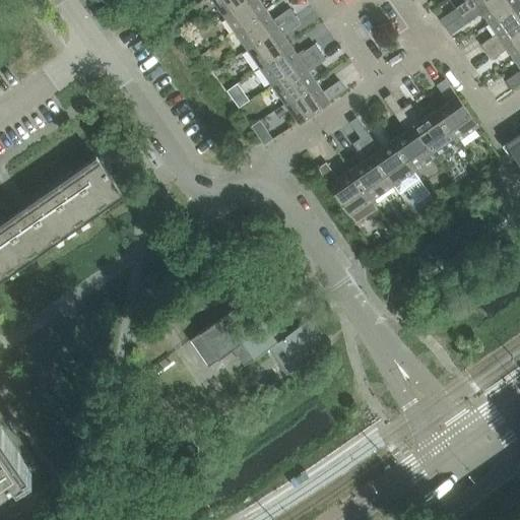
[(212,0),(221,13),(240,0),(212,0)]
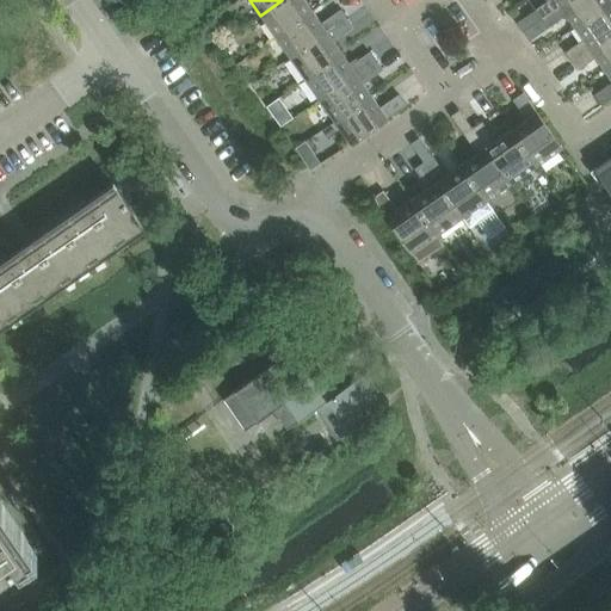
[(276,37),(312,11),(304,0),(282,0),(260,16),(276,37)]
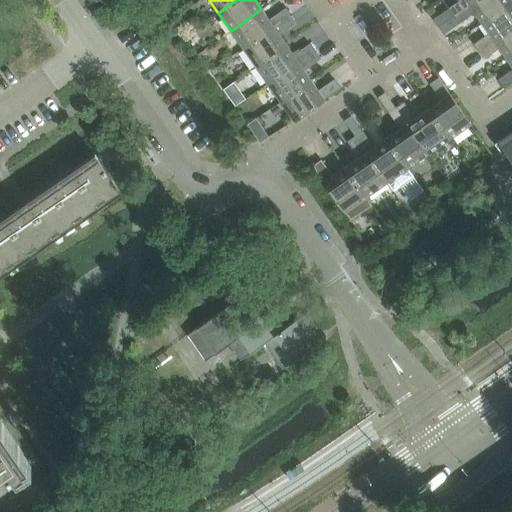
[(453,16),(475,0),(459,0),(448,8),(453,16)]
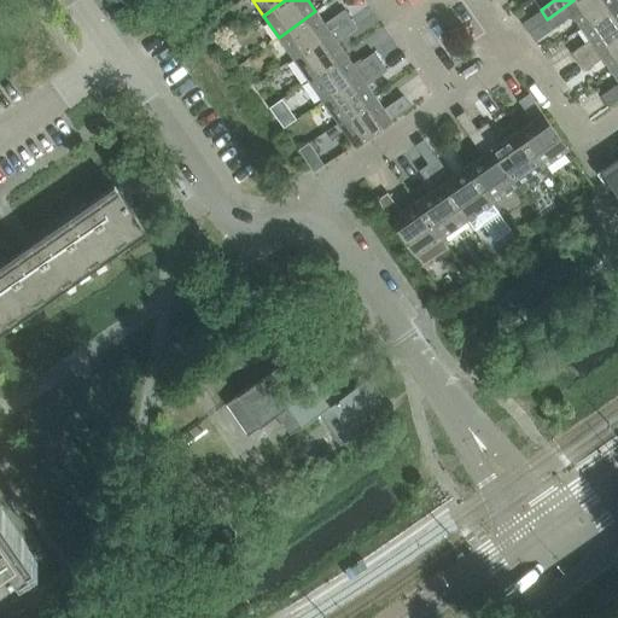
[(581,27),(617,1),(616,0),(573,0),(547,19),(554,28),(572,15),(581,27)]
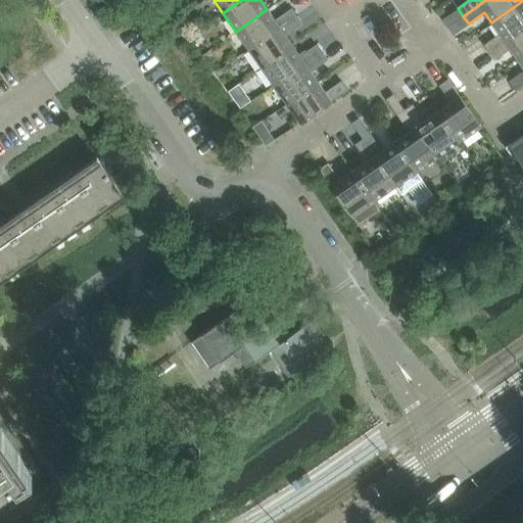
[(488,52),(522,27),(522,1),(491,22),(498,34),(483,45),(488,52)]
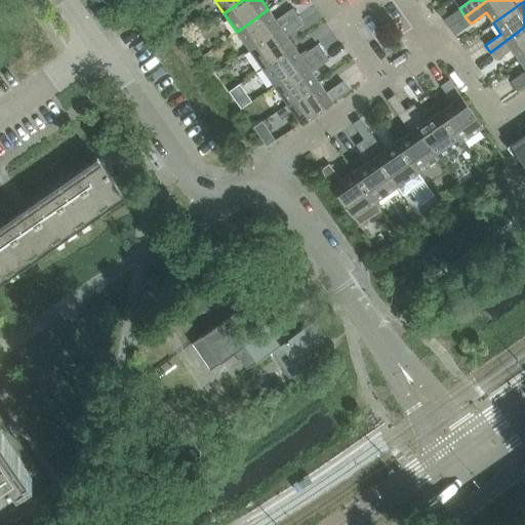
[(291,8),(282,15),(287,23),(296,15),(291,8)]
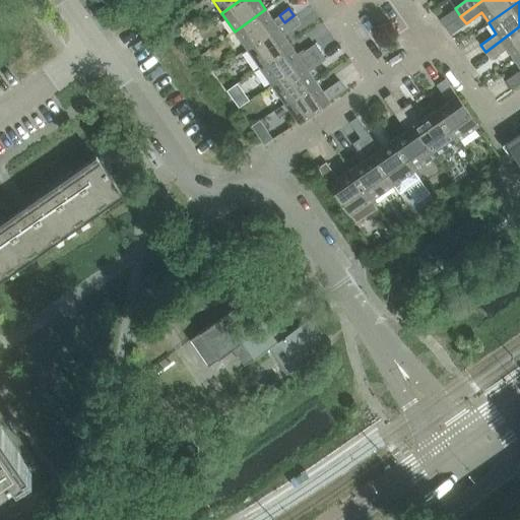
[(247,49),(278,26),(265,9),(235,31),(247,49)]
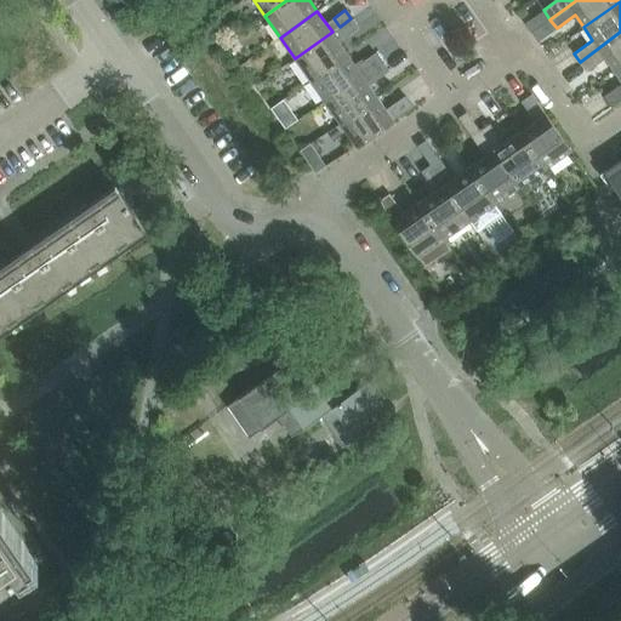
[(351,18),(340,27),(347,36),(358,28),(351,18)]
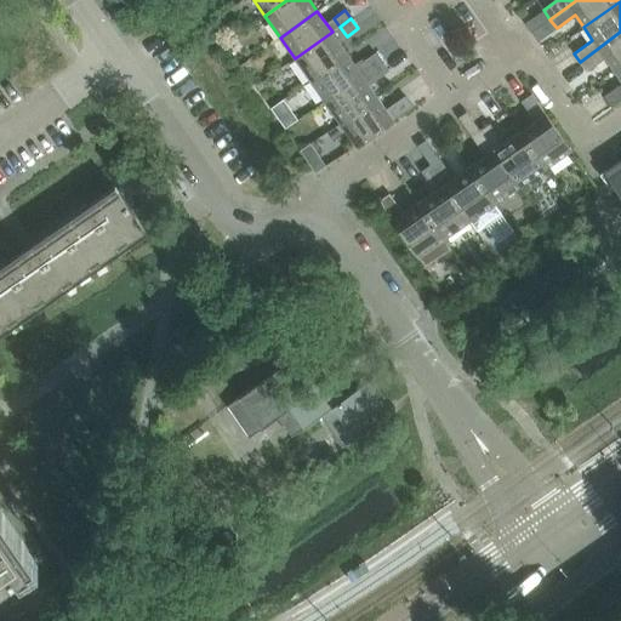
[(311,80),(347,53),(332,32),(295,58),(311,80)]
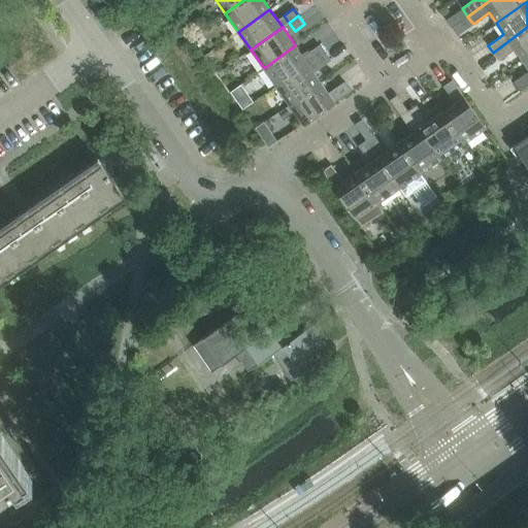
[(527,27),(493,53),(498,61),(515,50),(522,60),(527,55),(527,27)]
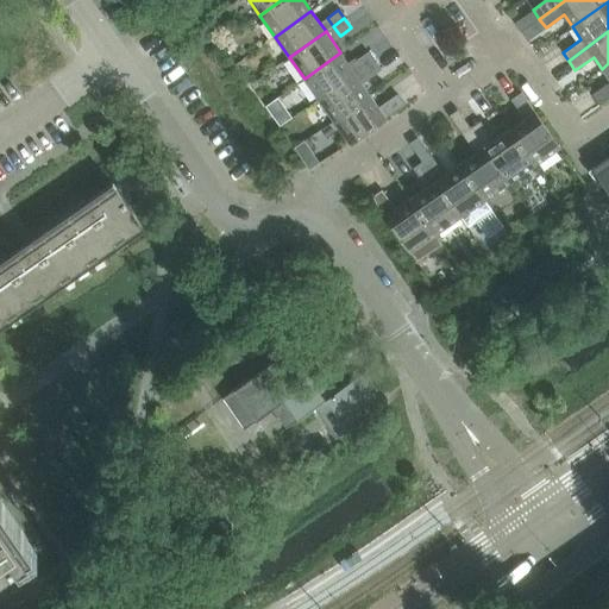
[(319,99),(374,61),(368,52),(349,66),(340,52),(305,79),(319,99)]
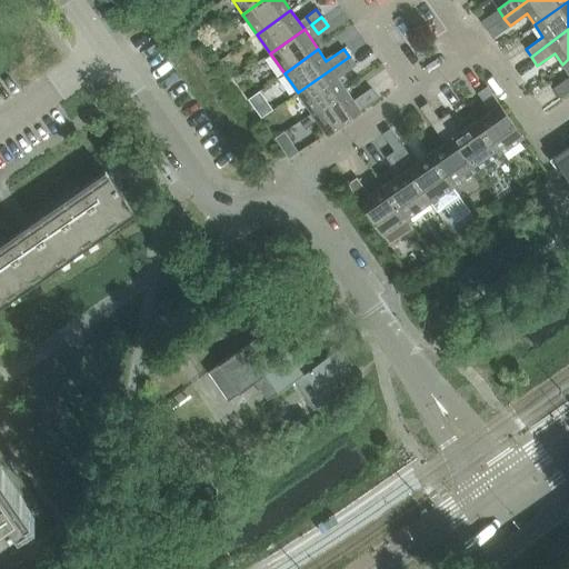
[(311,112),(346,89),(338,78),(356,66),(349,57),(298,92),(311,112)]
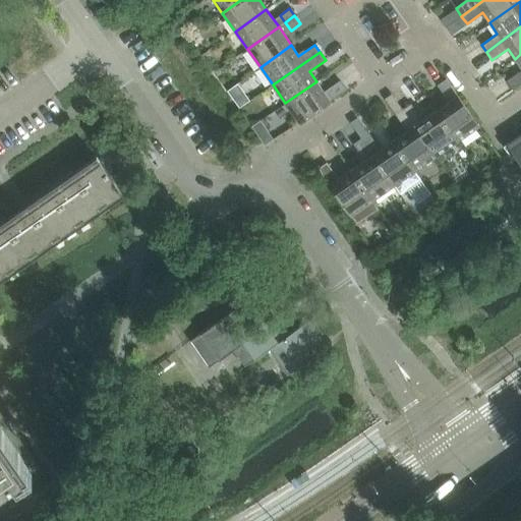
[(520,54),(515,59),(520,67),(520,69),(506,80),(512,90),(520,82),(520,54)]
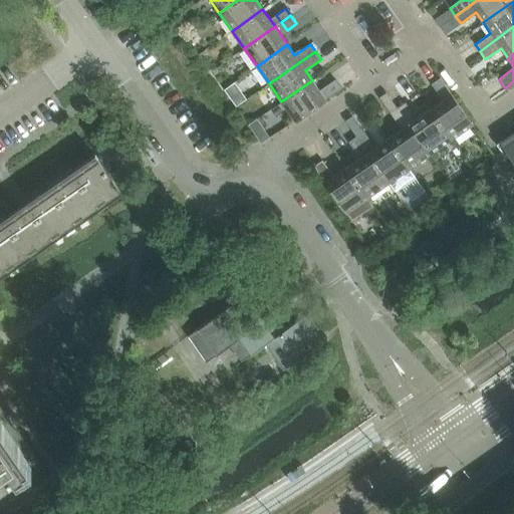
[(429,108),(451,140),(472,124),(440,78),(432,83),(442,99),(429,108)]
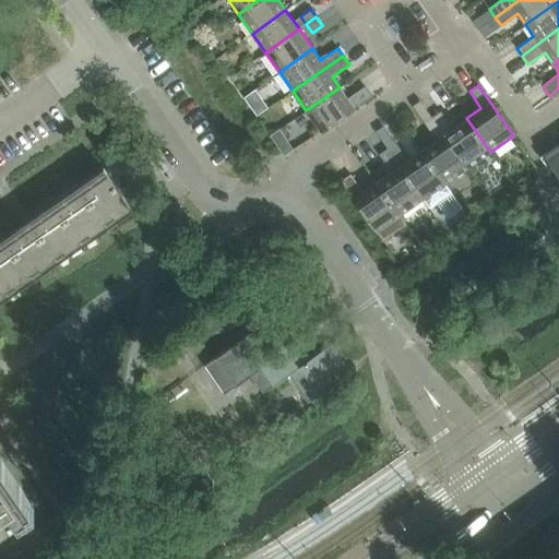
[(320,131),(321,131),(371,96),(365,86),(347,98),(340,87),(306,110),(320,131)]
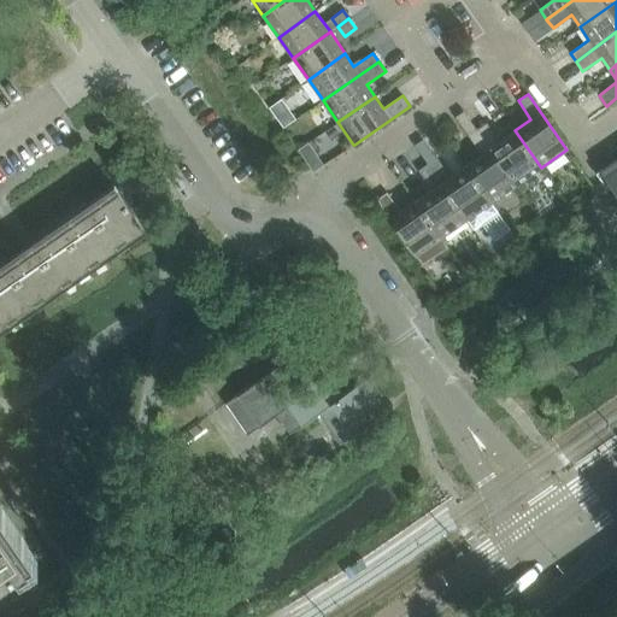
[(281,99),(269,107),(283,129),(295,119),(281,99)]
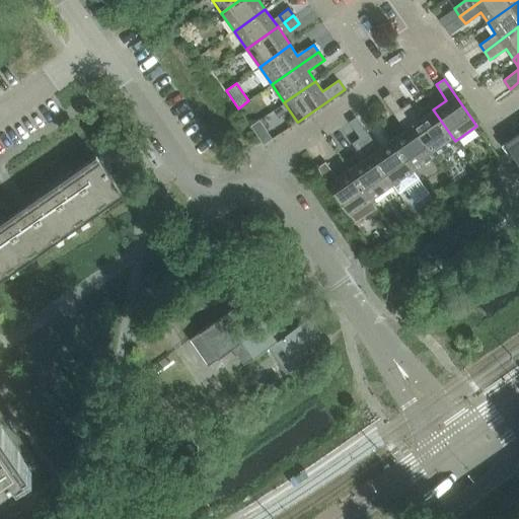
[(455,141),(433,109),(420,120),(409,103),(401,108),(434,155),(455,141)]
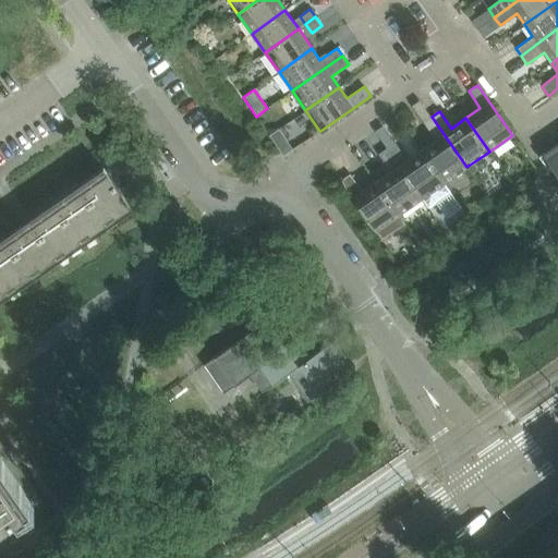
[(444,183),(466,167),(432,117),(423,122),(435,140),(421,149),(444,183)]
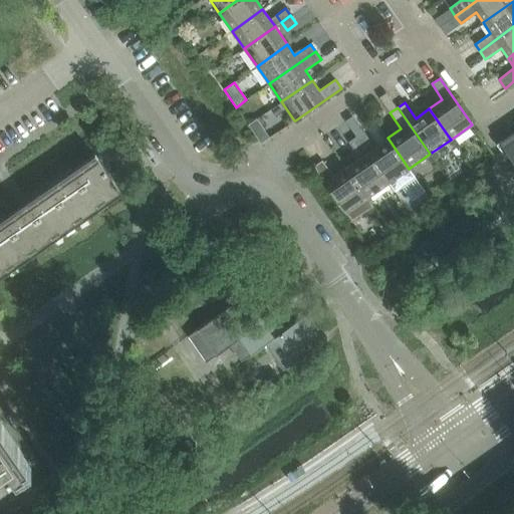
[(257,119),(249,124),(257,137),(265,131),(257,119)]
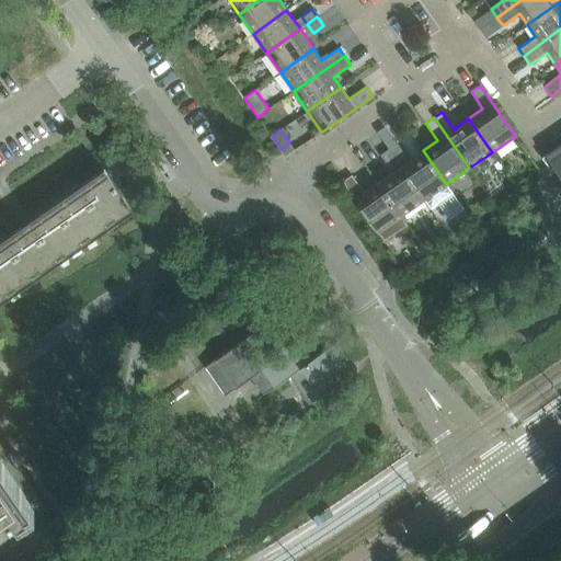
[(560,133),(553,139),(560,150),(548,160),(560,179),(560,133)]
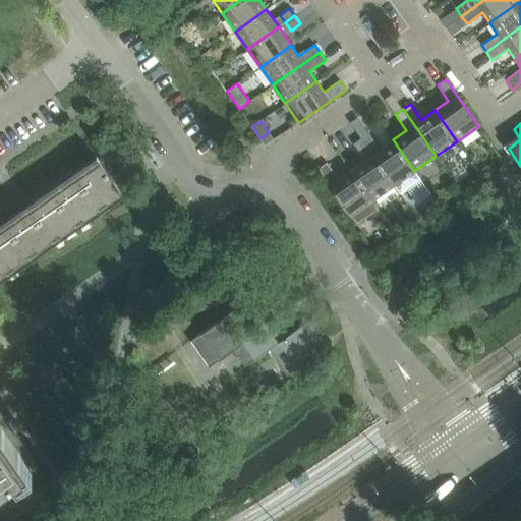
[(368,132),(361,137),(394,185),(400,193),(420,179),(414,171),(393,139),(380,149),(368,132)]
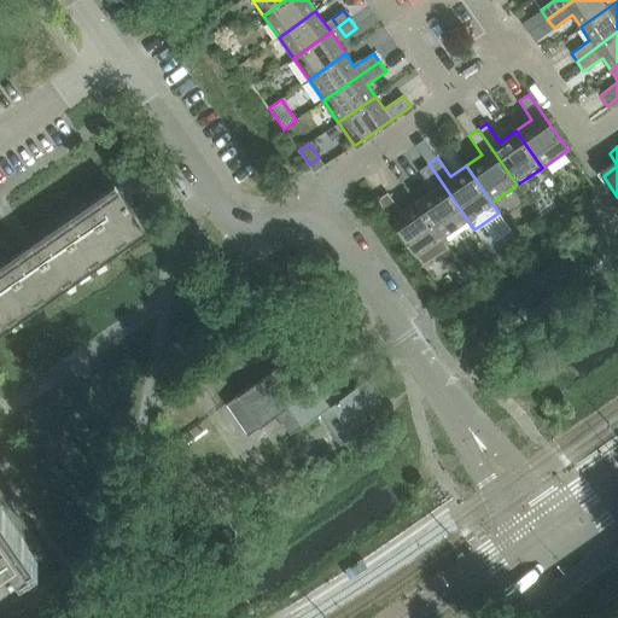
[(442,237),(467,220),(429,163),(419,170),(432,190),(417,200),(442,237)]
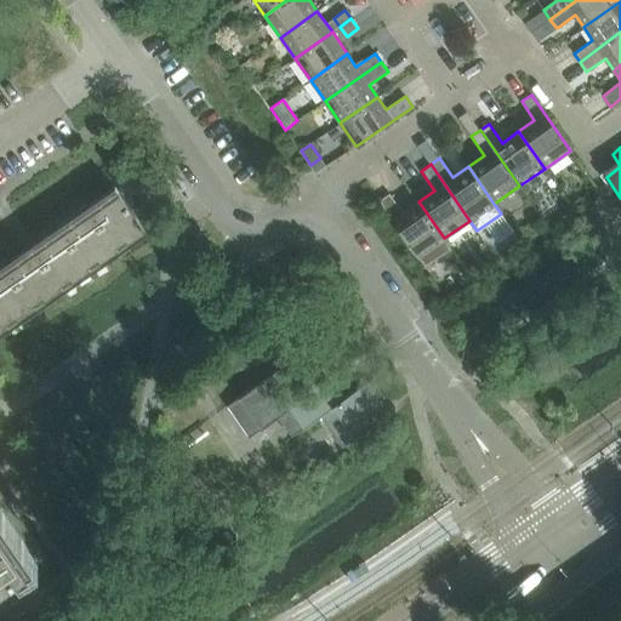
[(148,194),(138,180),(130,184),(138,199),(148,194)]
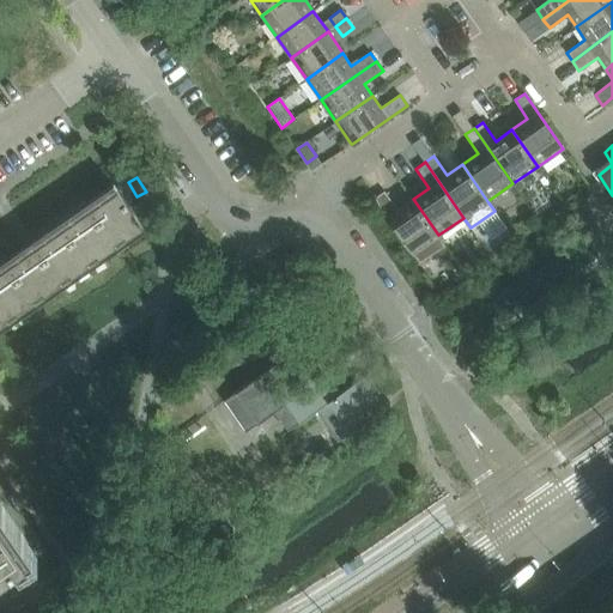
[(0,269),(0,329),(145,229),(117,189),(0,269)]
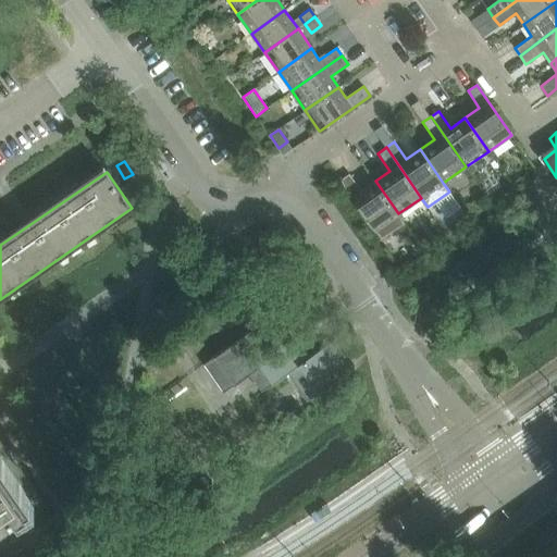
[(398,213),(375,181),(361,190),(349,173),(339,180),(375,231),(375,230),(382,237),(404,222),(398,213)]
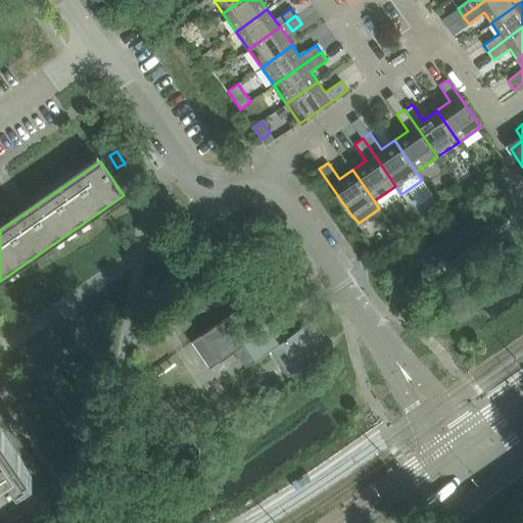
[(235,311),(191,341),(191,342),(204,361),(209,368),(234,350),(245,367),(269,350),(289,337),(288,335),(286,332),(278,321),(270,308),(245,325),(235,311)]
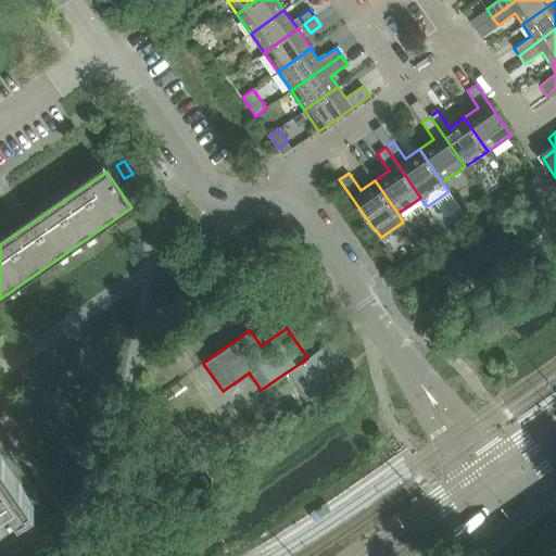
[(307,358),(286,373),(305,400),(352,367),(332,339),(306,356),(307,358)]
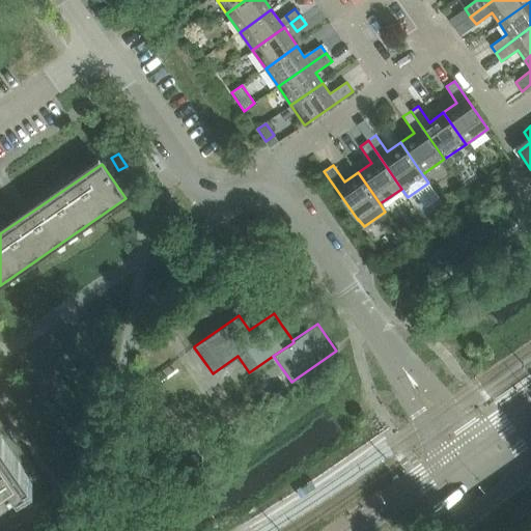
[(0,491),(6,486),(14,497),(15,496),(40,478),(18,445),(7,430),(0,420),(0,491)]
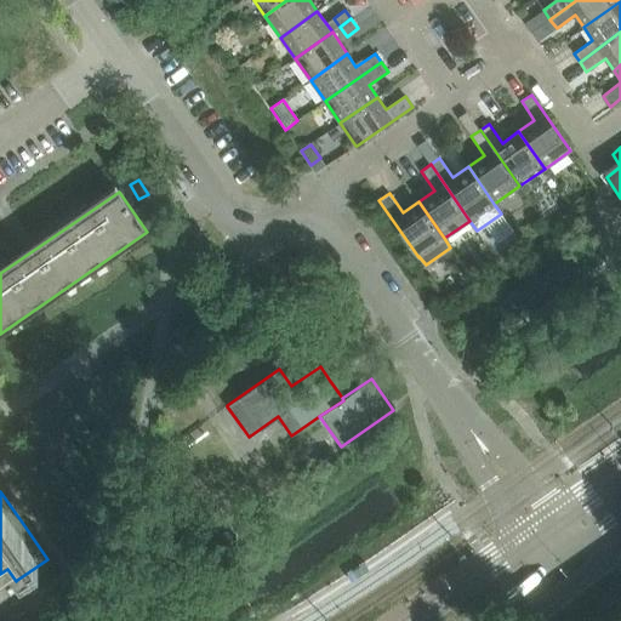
[(365,563),(346,575),(351,582),(369,570),(365,563)]
